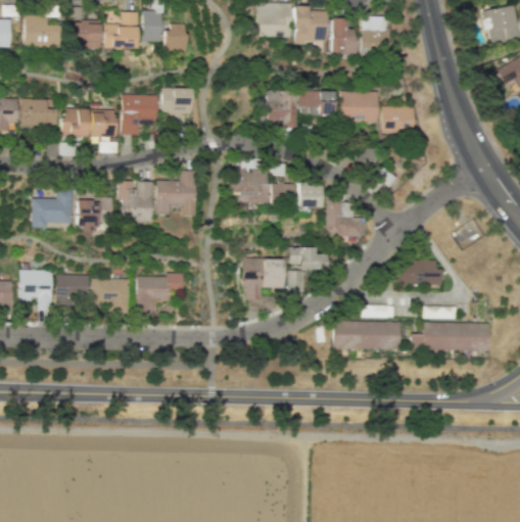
[(255,2),(291,3),(290,37),(254,36),(255,2)]
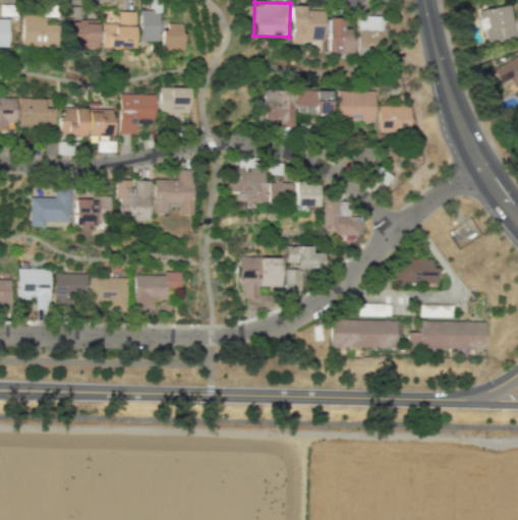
[(510,3),(517,36),(517,40),(487,46),(480,10),(510,3)]
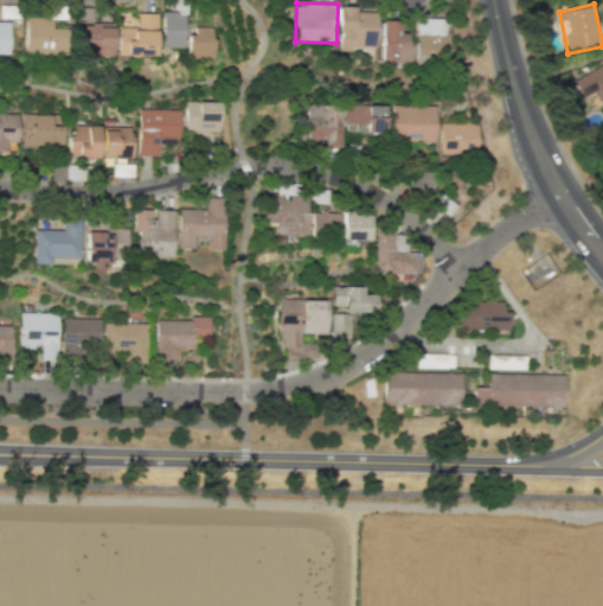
[(379,13),(358,13),(358,7),(341,7),(340,49),(379,50),(379,13)]
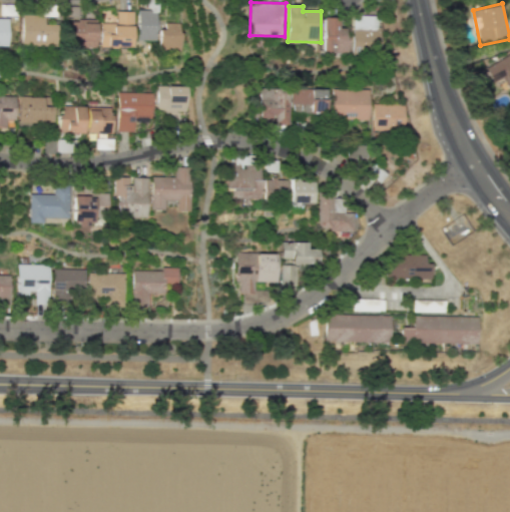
[(136,11),(137,47),(112,48),(111,33),(118,33),(118,11),(136,11)]
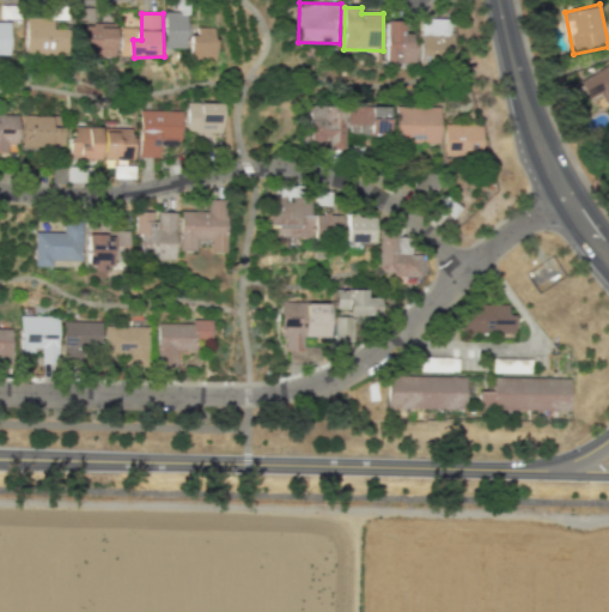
[(168,13),(168,48),(189,48),(189,13),(168,13)]
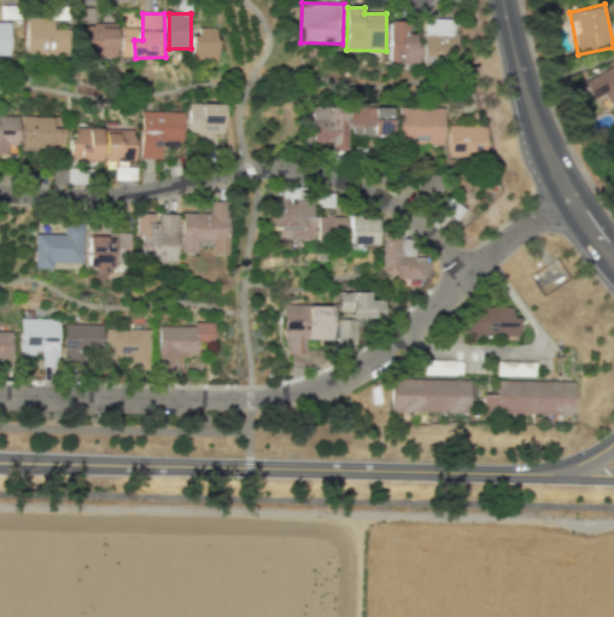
[(218,19),(220,63),(197,63),(196,19),(218,19)]
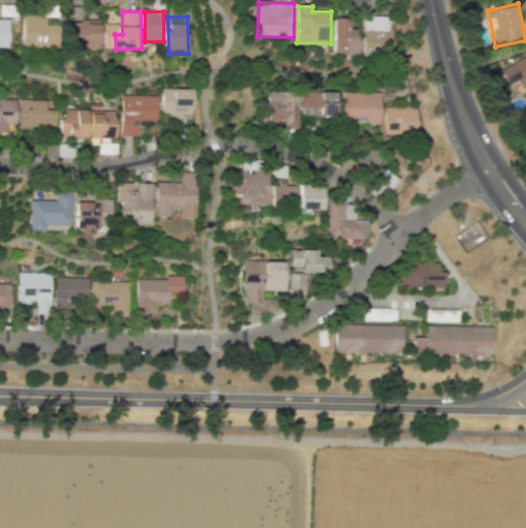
[(393,18),(366,17),(365,52),(392,53),(393,18)]
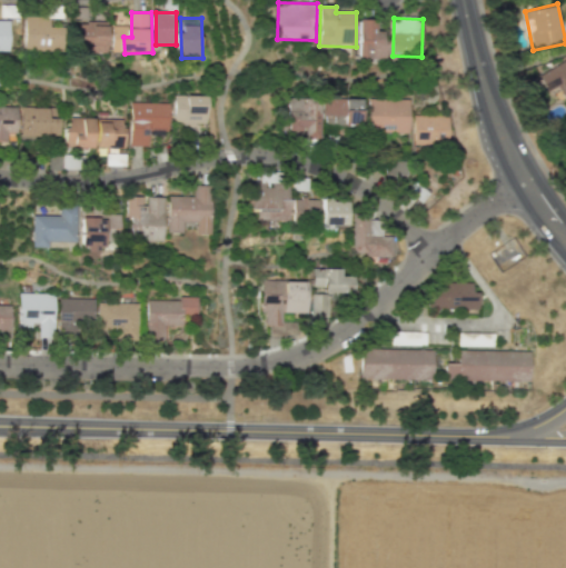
[(52,19),(52,28),(63,29),(65,52),(27,52),(28,19),(52,19)]
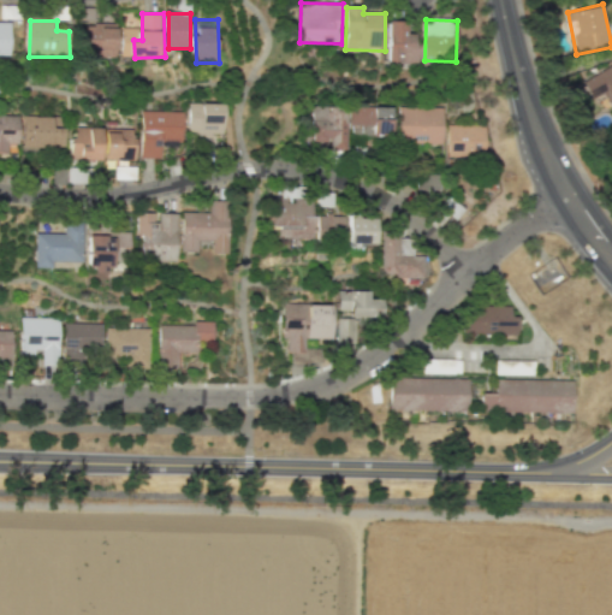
[(388,64),(419,64),(419,34),(408,34),(408,22),(390,22),(388,64)]
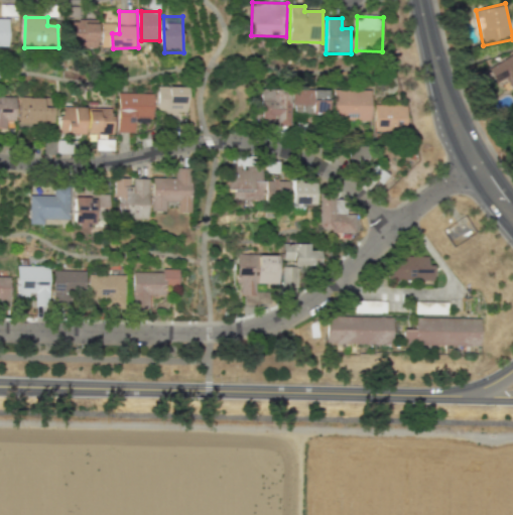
[(0,19),(11,20),(11,49),(0,48),(0,19)]
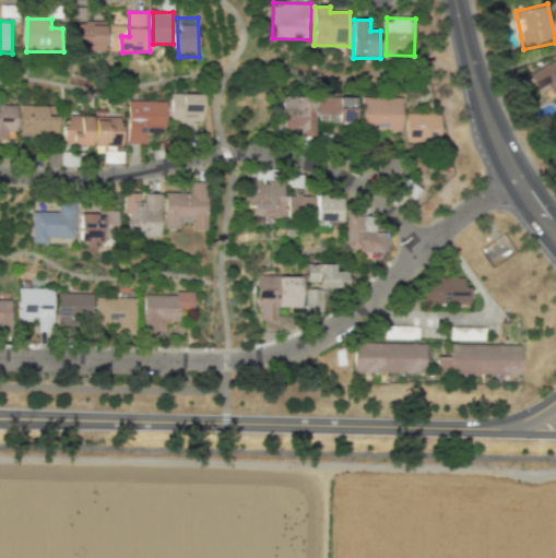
[(108,54),(80,52),(80,23),(108,24),(108,54)]
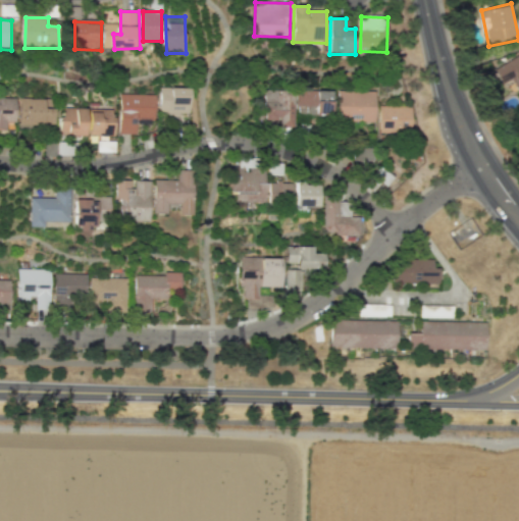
[(518,87),(513,79),(504,84),(496,69),(518,55),(518,87)]
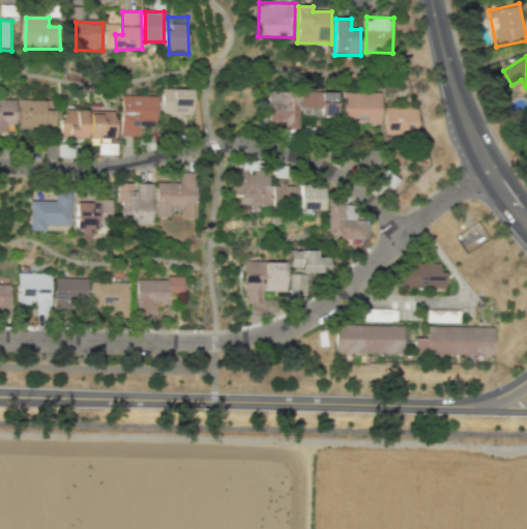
[(196,90),(196,118),(175,118),(174,115),(166,115),(166,92),(176,92),(176,90),(196,90)]
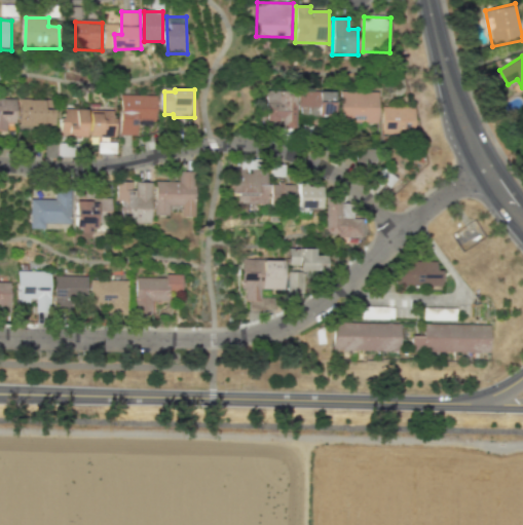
[(282,128),(296,128),(296,91),(267,90),(267,120),(282,121),(282,128)]
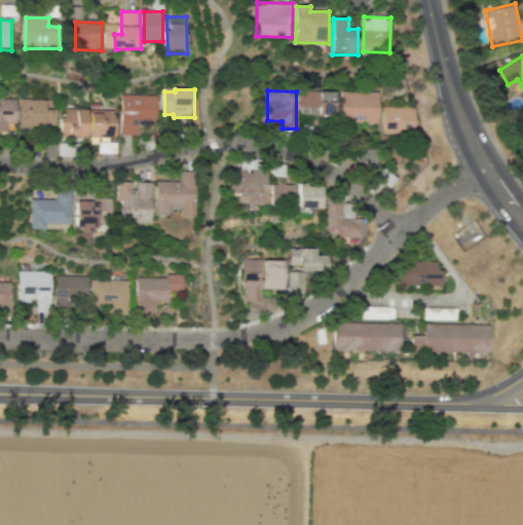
[(299,115),(335,116),(336,91),(300,91),(299,115)]
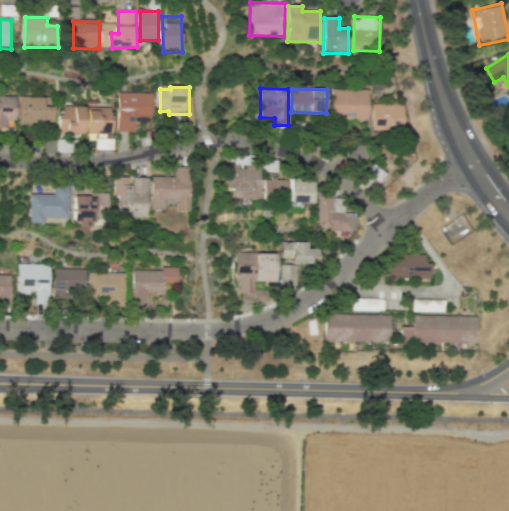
[(333,118),(333,90),(371,90),(370,119),(333,118)]
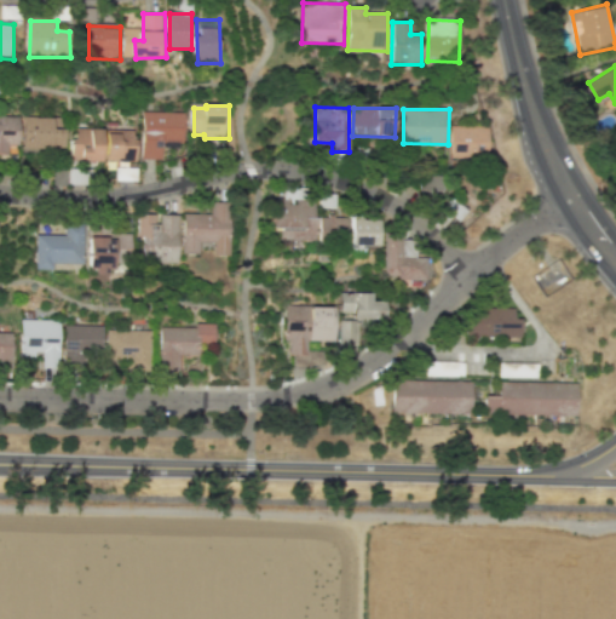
[(186,115),(184,143),(166,142),(165,161),(144,160),(147,113),(186,115)]
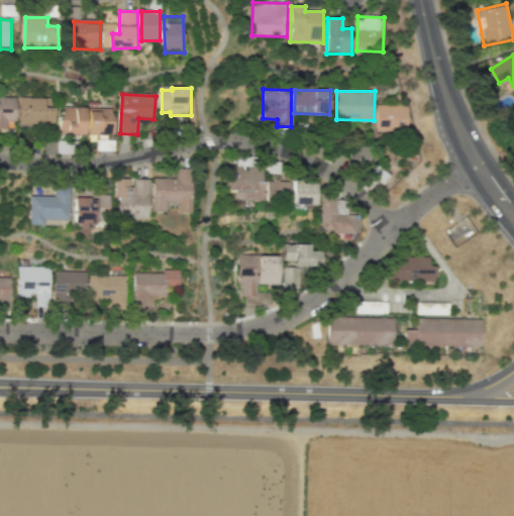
[(0,98),(17,98),(17,121),(9,121),(9,129),(0,129),(0,98)]
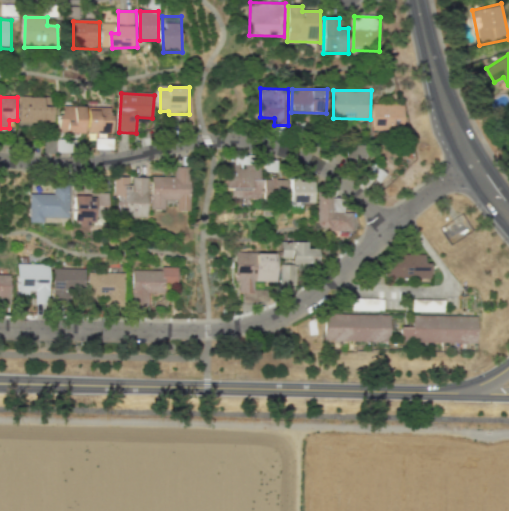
[(22,97),(53,98),(53,107),(57,108),(56,122),(52,122),(52,126),(28,125),(29,119),(22,118),(22,97)]
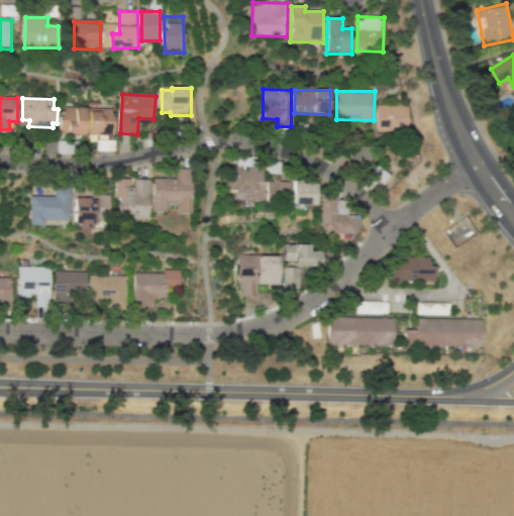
[(378,105),(377,131),(408,132),(409,106),(378,105)]
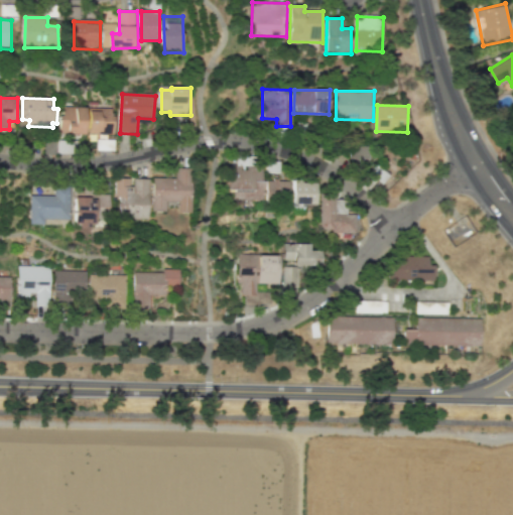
[(88,109),(88,135),(62,134),(62,109),(88,109)]
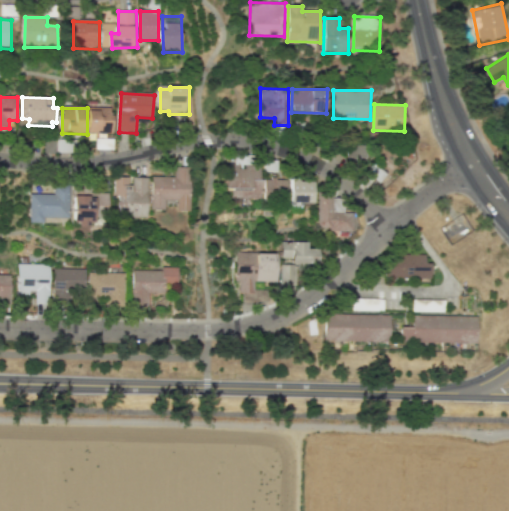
[(115,109),(114,135),(90,134),(90,109),(115,109)]
